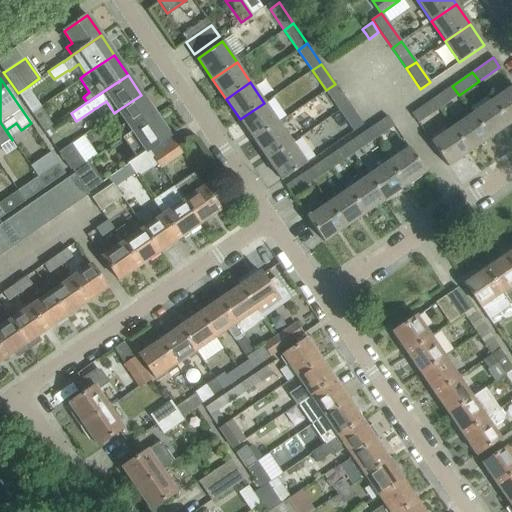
[(340,111),(349,104),(335,84),(326,90),(340,111)]
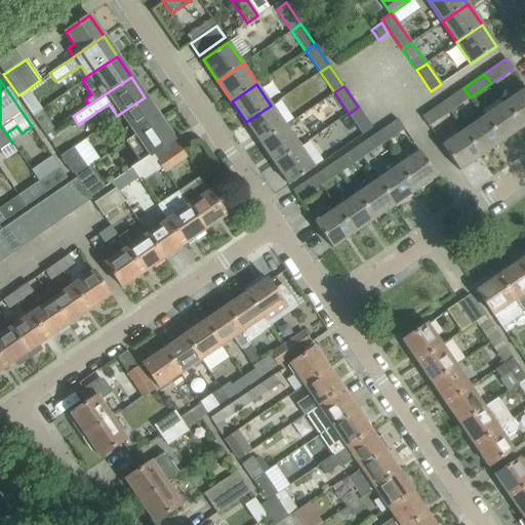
[(471,97),(463,88),(443,103),(449,112),(471,97)]
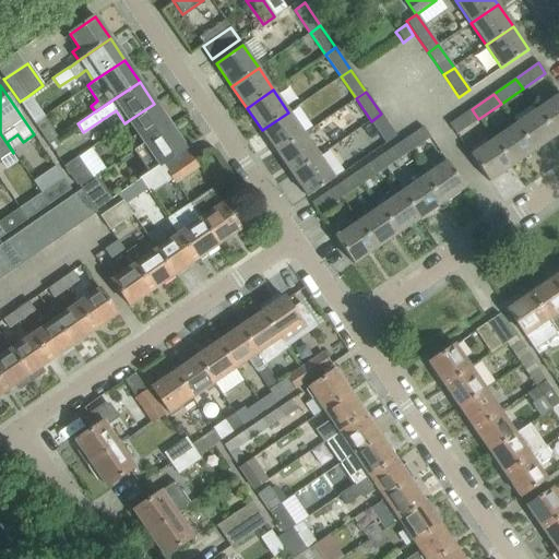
[(558,94),(537,109),(556,137),(558,133),(558,94)]
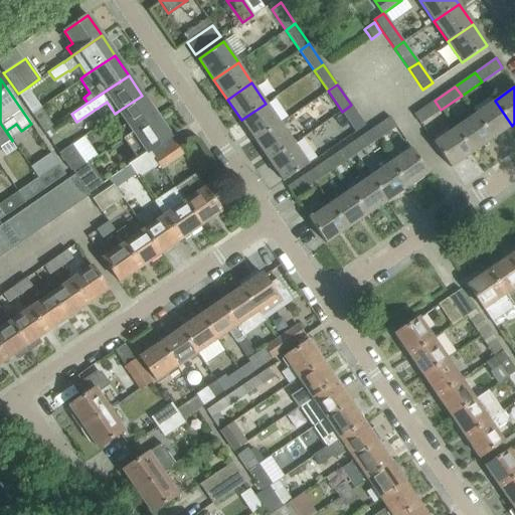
[(39,106),(27,88),(18,94),(30,112),(39,106)]
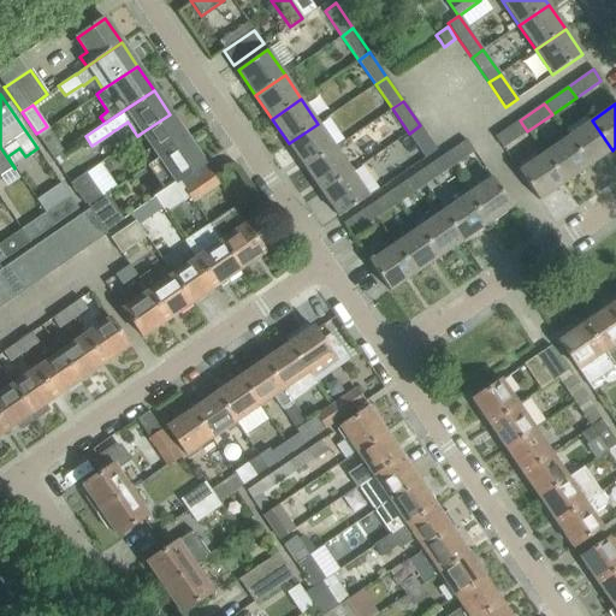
[(144,153),(152,163),(187,138),(170,114),(142,132),(152,148),(144,153)]
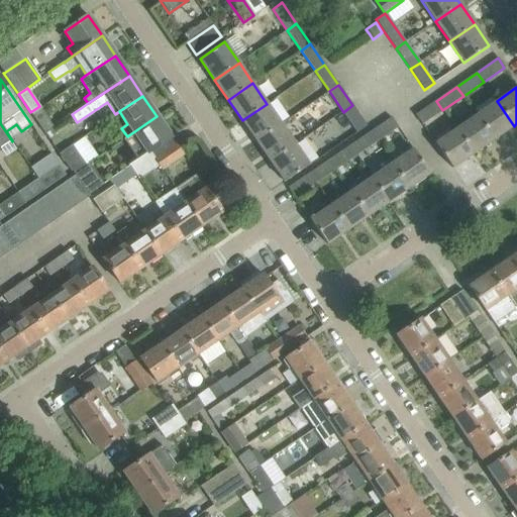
[(442,110),(436,101),(415,115),(422,124),(442,110)]
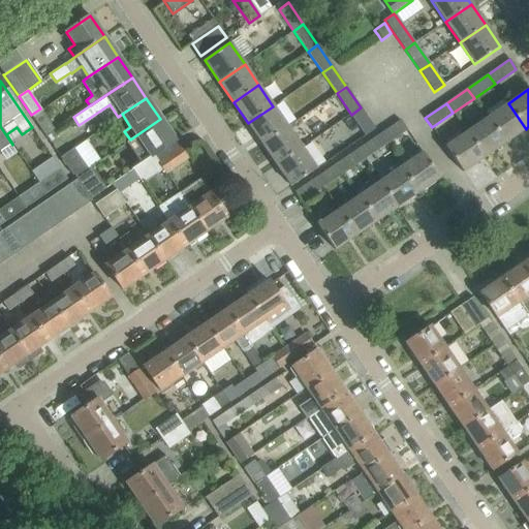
[(505,144),(526,129),(508,103),(488,118),(505,144)]
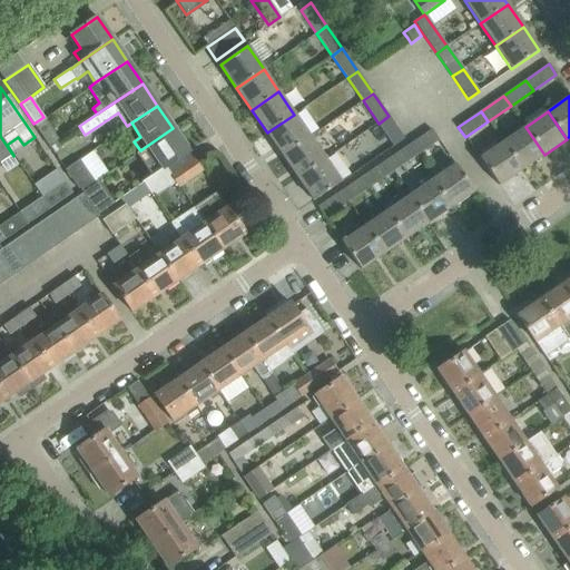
[(267,133),(282,156),(310,137),(294,115),(267,133)]
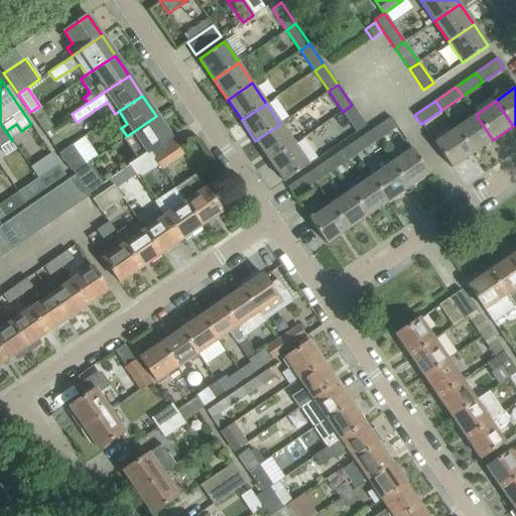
[(346,139),(366,126),(352,105),(343,112),(332,119),(346,139)]
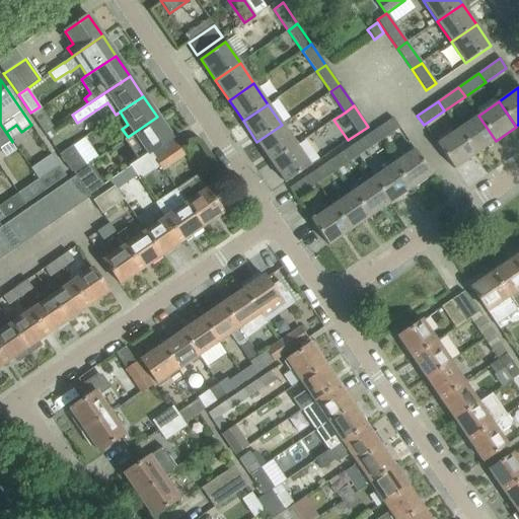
[(40,106),(30,113),(46,135),(55,129),(40,106)]
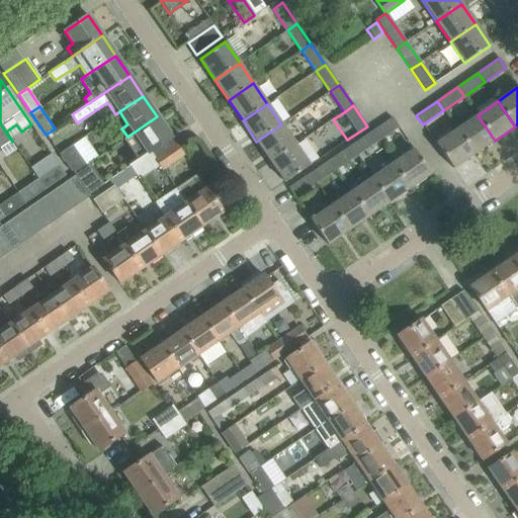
[(456,130),(473,155),(495,141),(478,115),(456,130)]
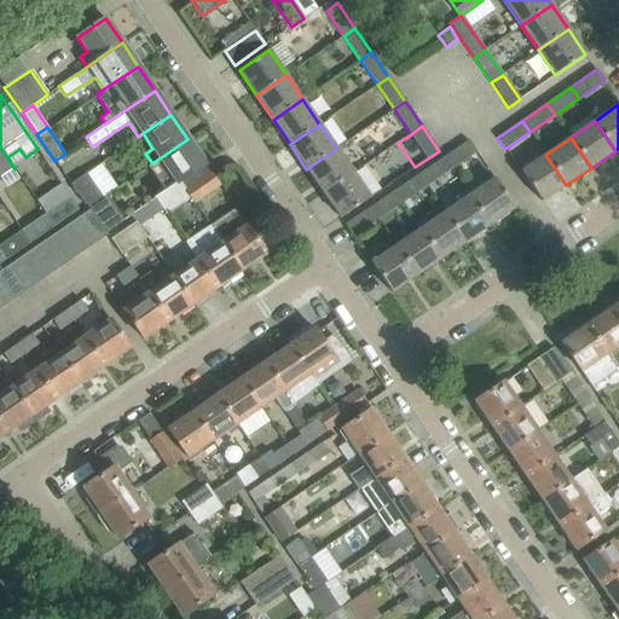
[(204,165),(187,139),(152,163),(149,166),(166,191),(179,181),(204,165)]
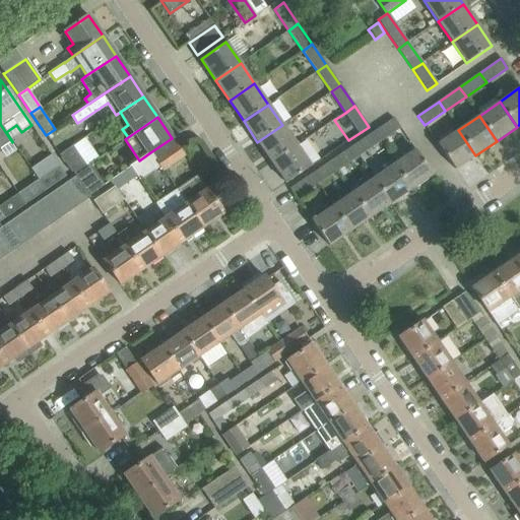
[(379,142),(400,128),(393,118),(373,132),(379,142)]
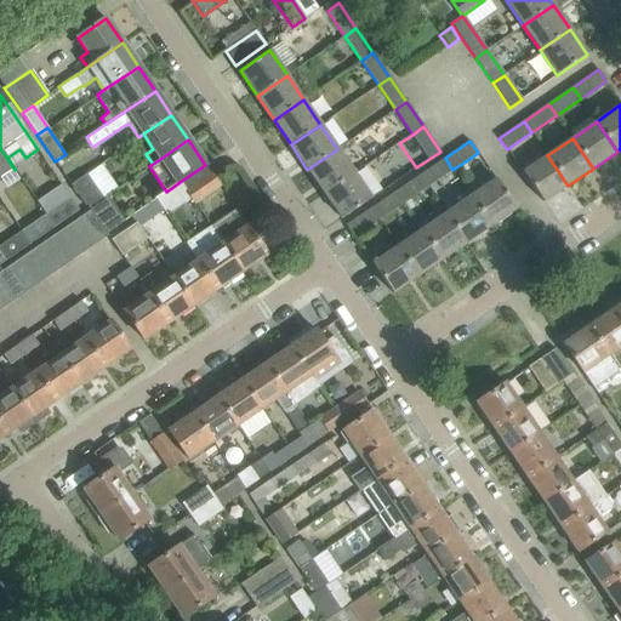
[(0,148),(0,177),(1,178),(15,170),(0,148)]
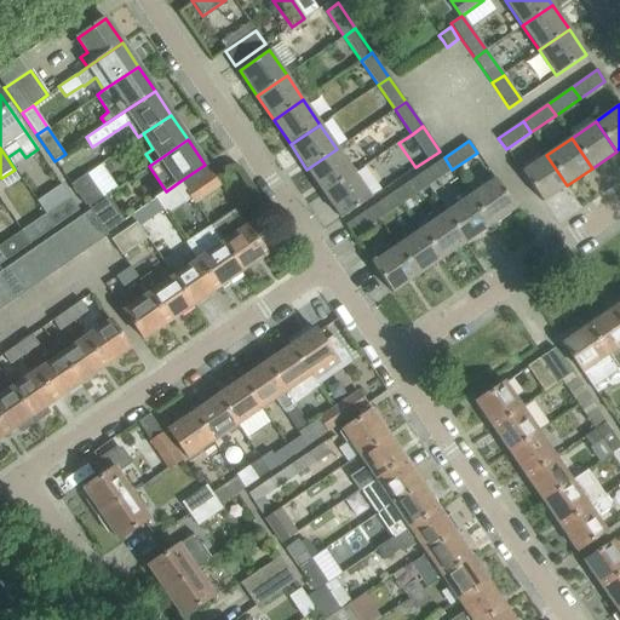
[(323,194),(354,173),(337,149),(306,170),(323,194)]
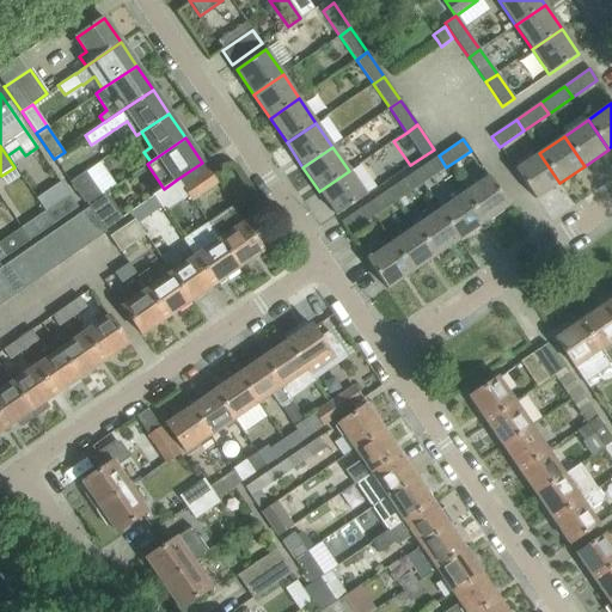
[(539,153),(515,170),(536,200),(560,183),(539,153)]
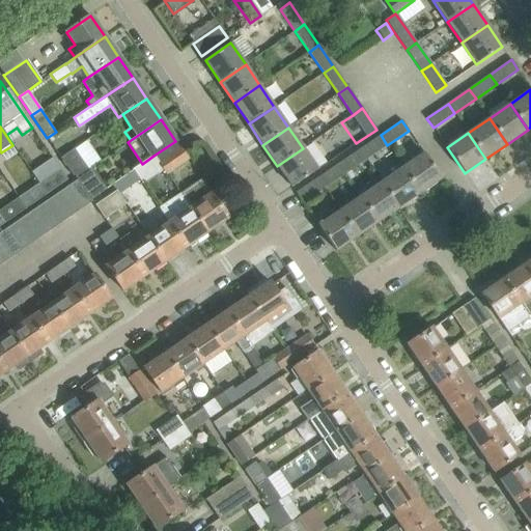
[(387,145),(381,135),(359,149),(366,160),(387,145)]
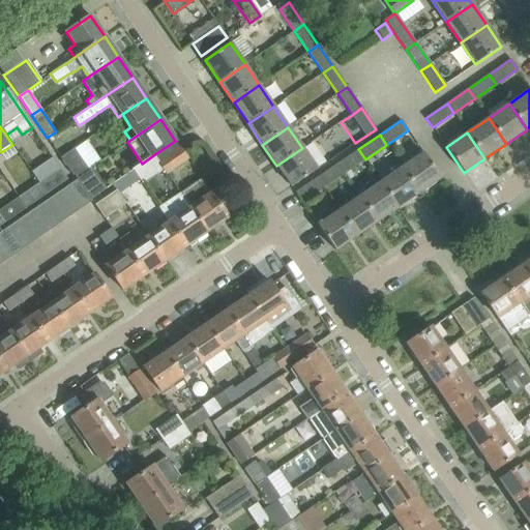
[(75,148),(65,154),(60,158),(71,174),(74,175),(76,174),(79,174),(81,173),(90,167),(88,164),(86,165),(75,148)]
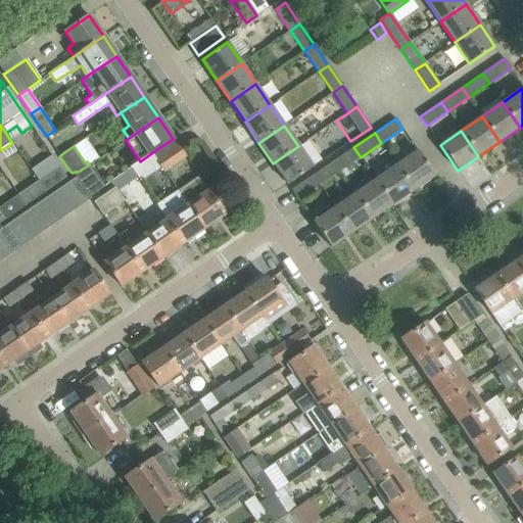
[(164,171),(185,156),(178,146),(156,159),(164,171)]
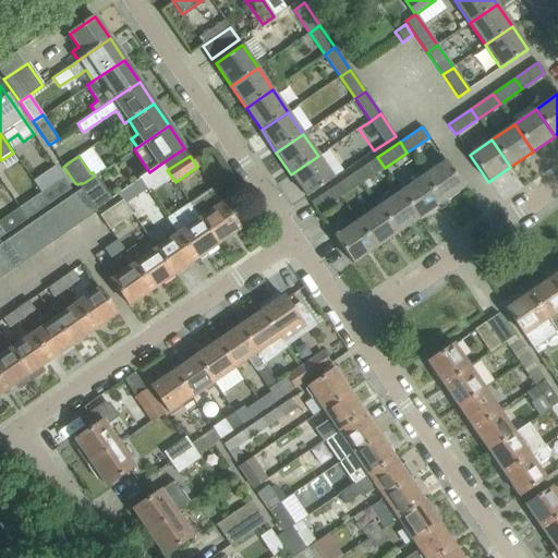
[(291,174),(306,197),(334,179),(318,156),(291,174)]
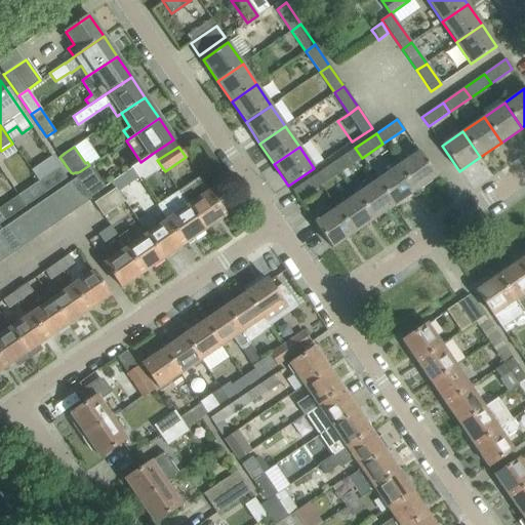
[(362,158),(355,148),(334,162),(340,172),(362,158)]
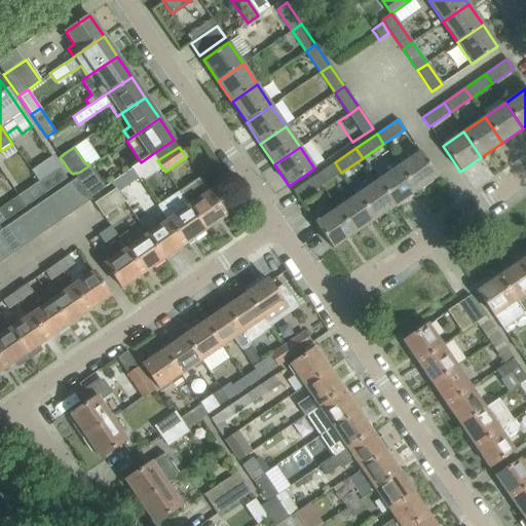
[(416,191),(438,177),(420,152),(399,166),(416,191)]
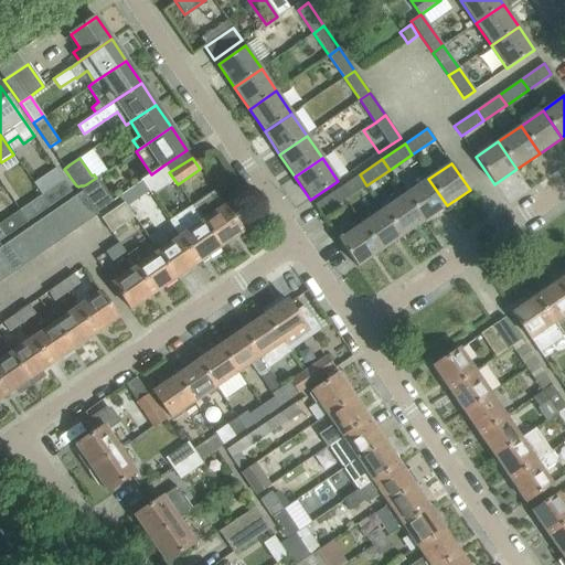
[(169,173),(163,166),(151,174),(142,180),(152,196),(174,181),(177,184),(178,184),(169,172),(169,173)]
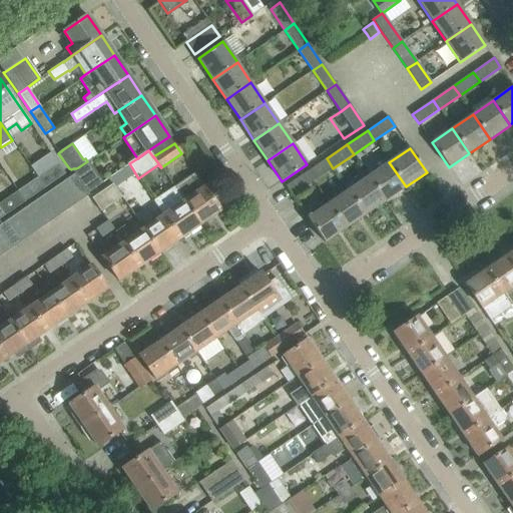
[(333,168),(327,158),(306,172),(313,181),(333,168)]
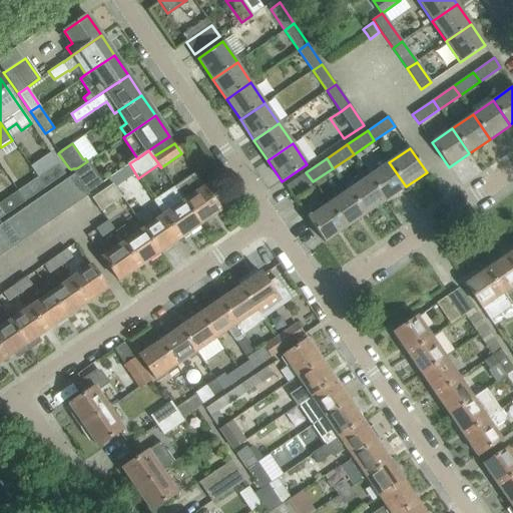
[(406,186),(389,162),(369,176),(386,200),(406,186)]
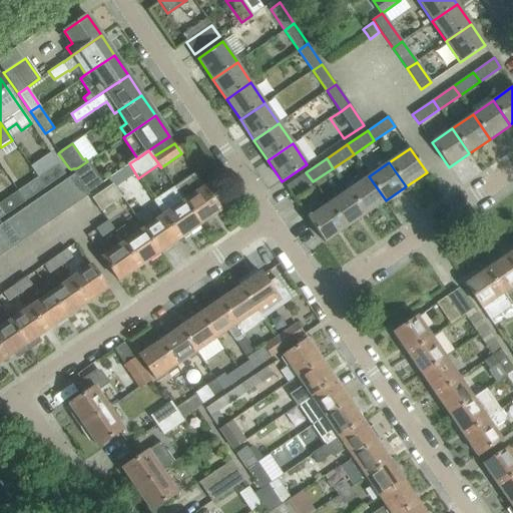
[(65,173),(63,171),(58,163),(37,177),(44,188),(65,173)]
